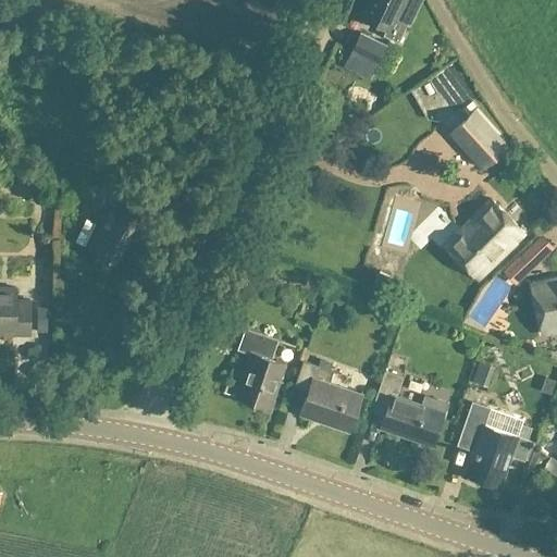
[(366,0),(358,17),(384,31),(382,36),(396,42),(405,24),(395,20),(404,0),(366,0)]
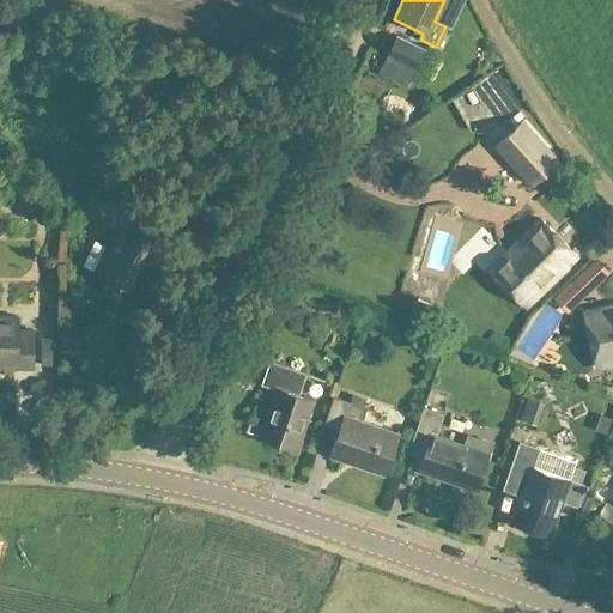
[(411,71),(422,52),(394,37),(383,58),(411,71)]
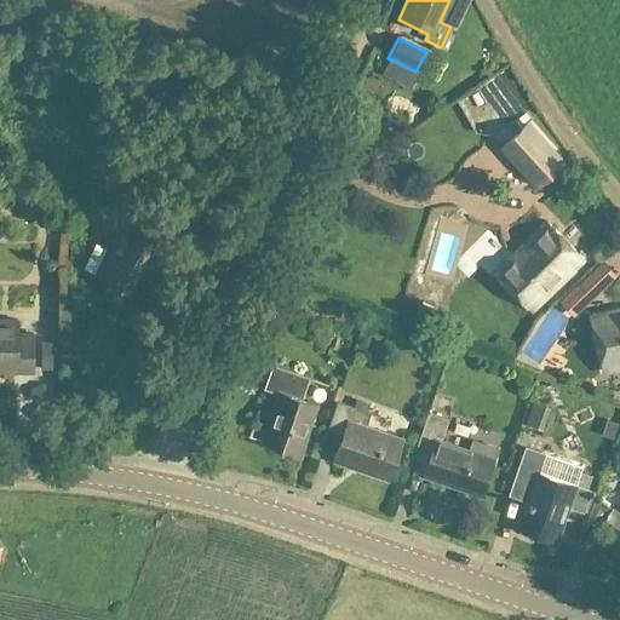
[(501,150),(535,188),(561,165),(527,127),(501,150)]
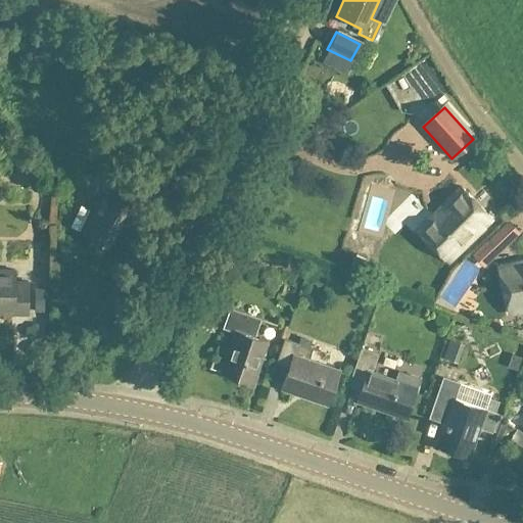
[(80,207),(69,229),(112,250),(122,232),(116,229),(120,223),(132,228),(157,176),(123,174),(111,197),(100,192),(91,212),(80,207)]
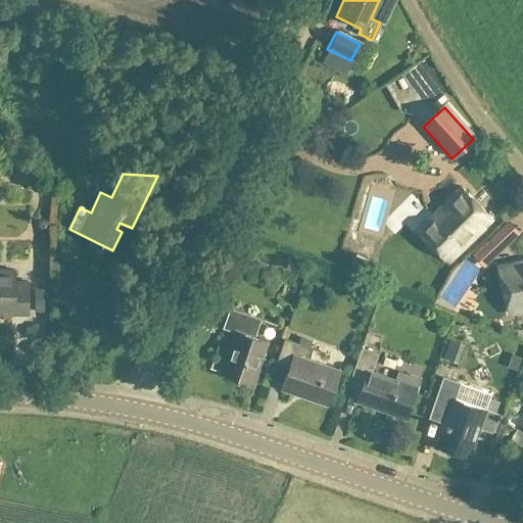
[(447,263),(491,220),(460,188),(417,232),(447,263)]
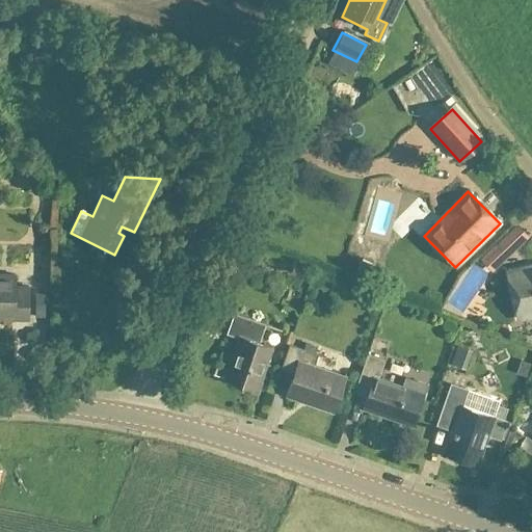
[(497,245),(508,258),(527,241),(515,229),(497,245)]
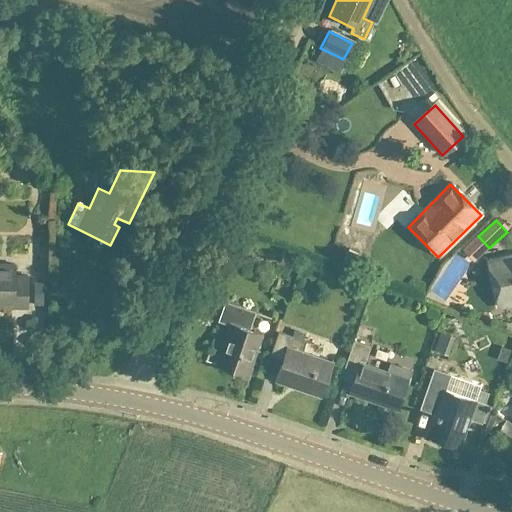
[(478,236),(465,246),(475,258),(488,249),(478,236)]
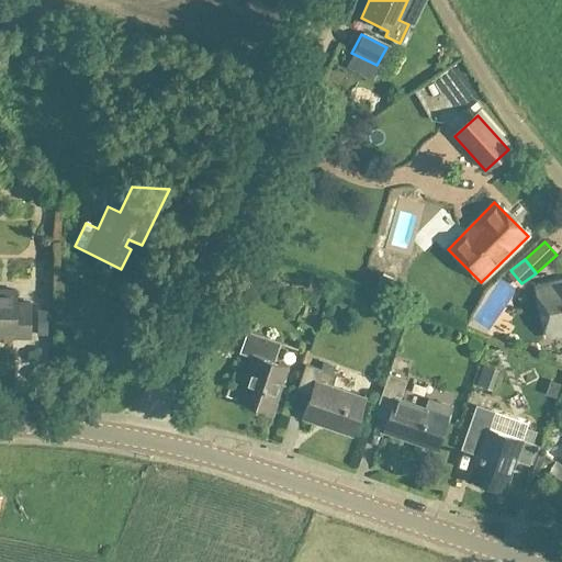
[(561,284),(535,291),(543,339),(561,335),(561,284)]
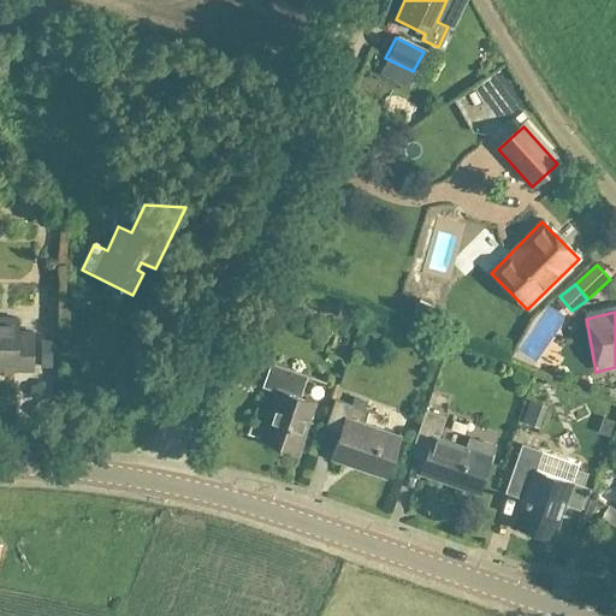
[(0,372),(31,373),(31,335),(16,335),(17,321),(0,320),(0,372)]
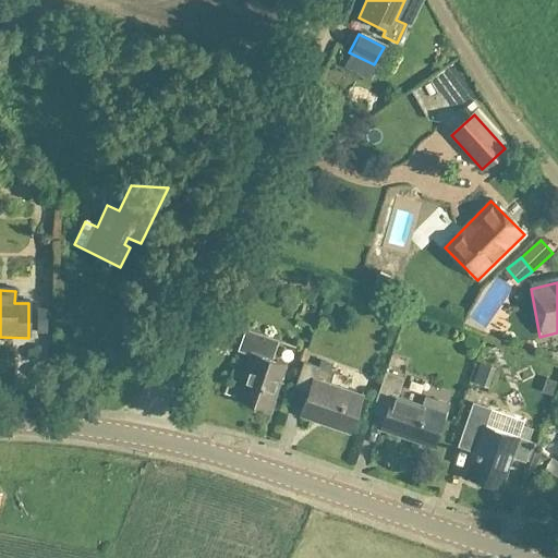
[(269,412),(284,367),(270,363),(277,342),(244,332),(238,353),(251,358),(237,401),(269,412)]
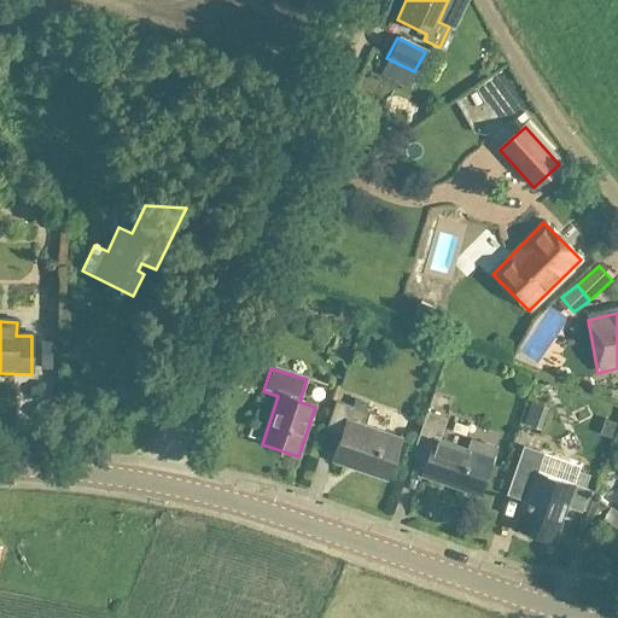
[(388,481),(401,439),(366,427),(371,415),(336,403),(326,432),(342,437),(333,462),(388,481)]
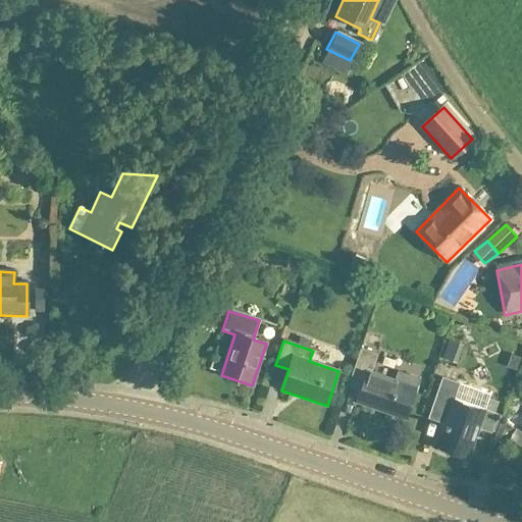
[(464,347),(449,342),(442,359),(457,365),(464,347)]
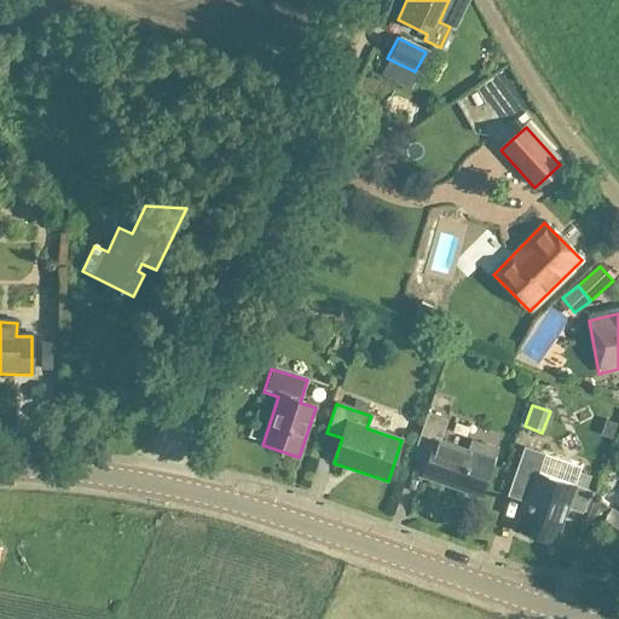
[(480,499),(496,451),(472,444),(469,452),(440,443),(446,422),(427,416),(412,458),(428,463),(422,480),(480,499)]
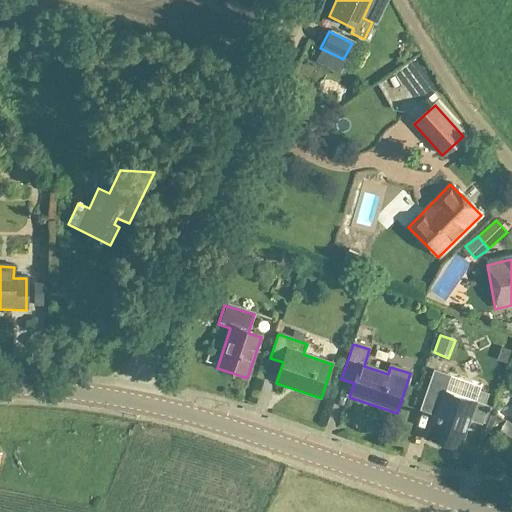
[(486,395),(478,392),(479,388),(433,373),(424,401),(438,405),(427,439),(444,444),(445,439),(461,444),(469,420),(480,424),(486,408),(482,407),(486,395)]
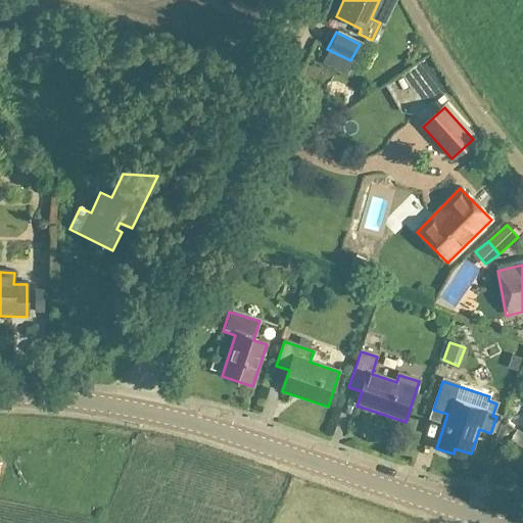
[(522,456),(522,437),(500,421),(493,440),(521,460),(522,456)]
